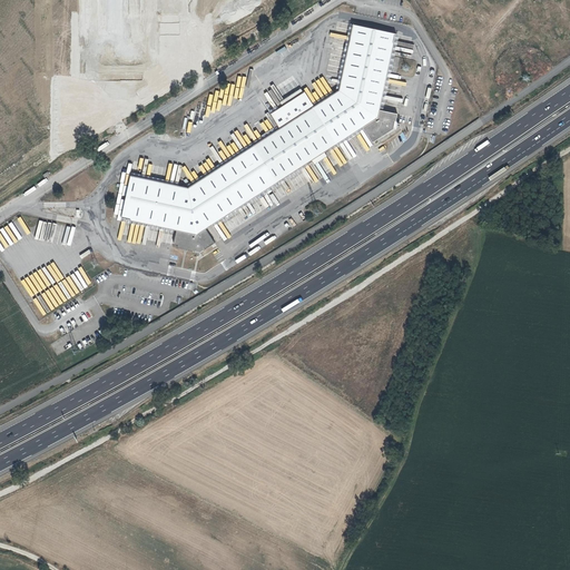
[(372,145),(393,131),(384,112),(380,111),(381,105),(362,65),(373,59),(385,85),(395,36),(352,26),(337,92),(336,92),(356,135),(363,131),(372,145)]
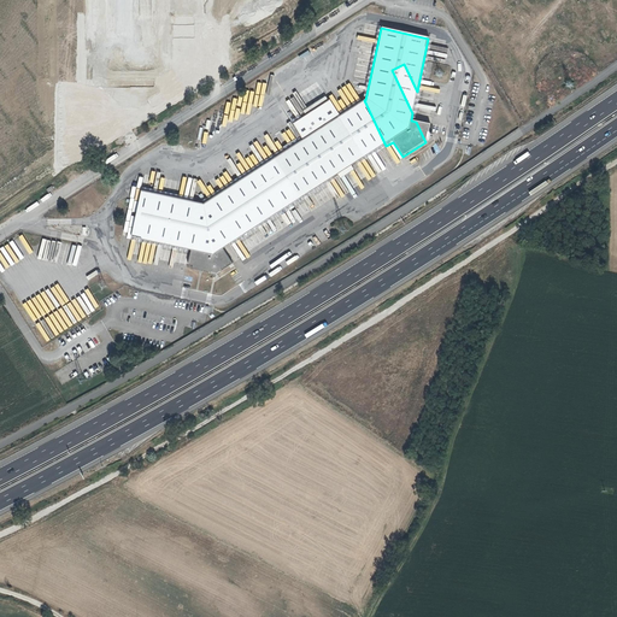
[(487,39),(493,45),(499,39),(494,33),(487,39)]
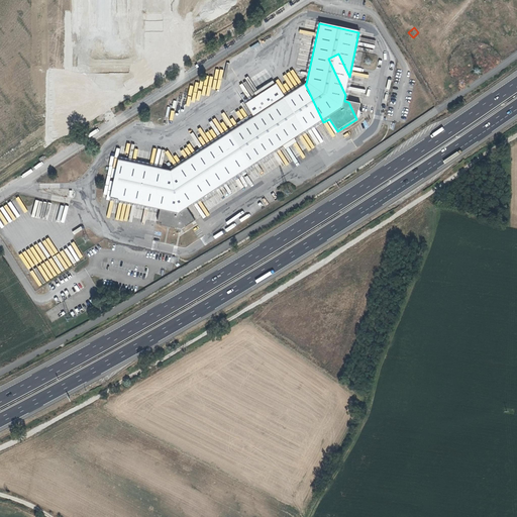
[(260,39),(262,42),(270,37),(268,34),(260,39)]
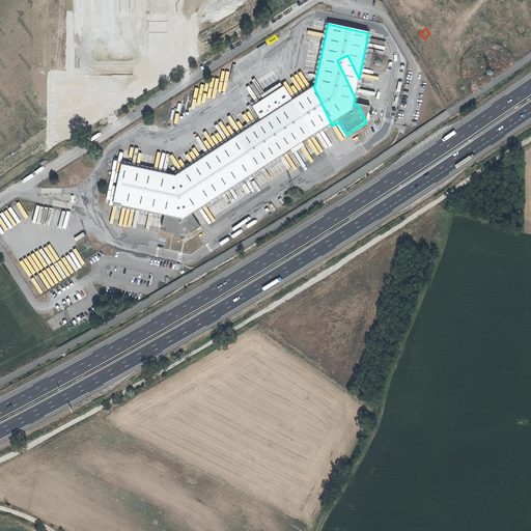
[(438,40),(432,47),(438,52),(444,47),(438,40)]
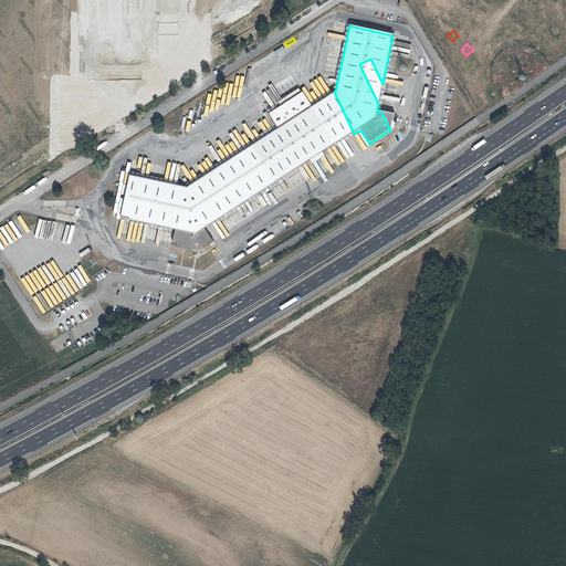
[(481,69),(486,62),(479,58),(474,64),(481,69)]
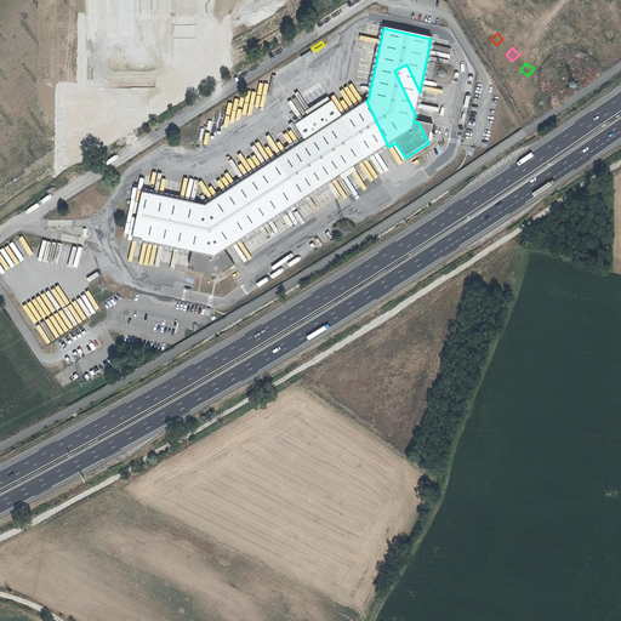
[(415,114),(420,92),(406,64),(394,70),(415,114)]
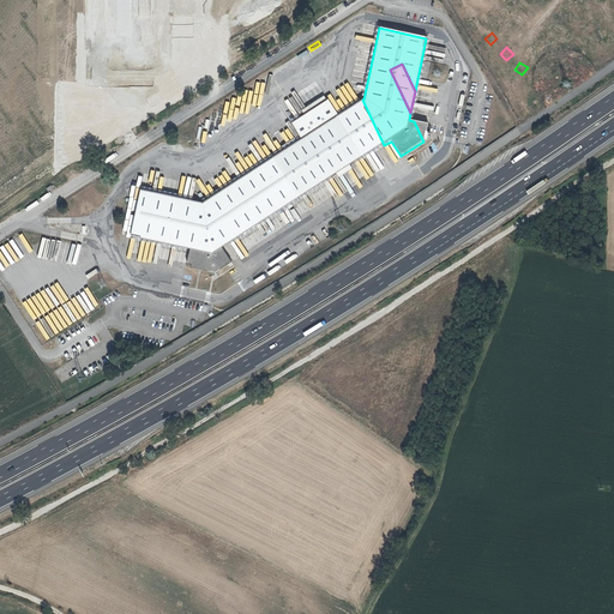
[(378,149),(384,145),(362,100),(357,103),(378,149)]
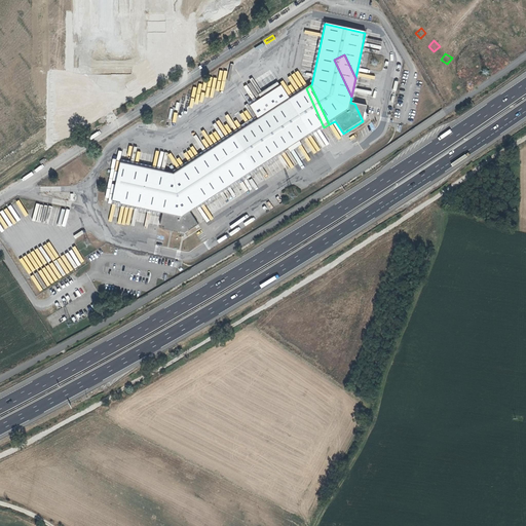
[(249,107),(257,120),(289,100),(280,86),(249,107)]
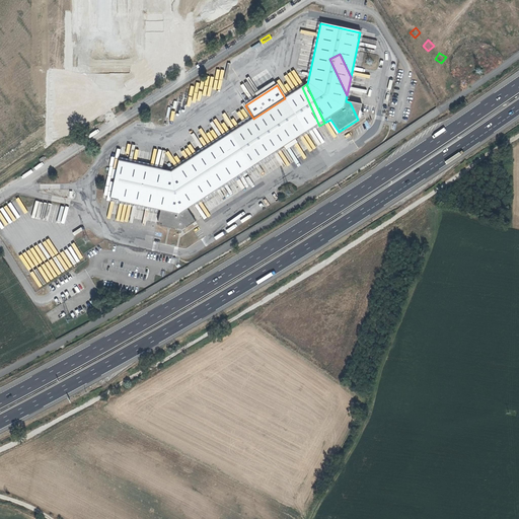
[(315,129),(319,126),(302,87),(293,93),(315,129)]
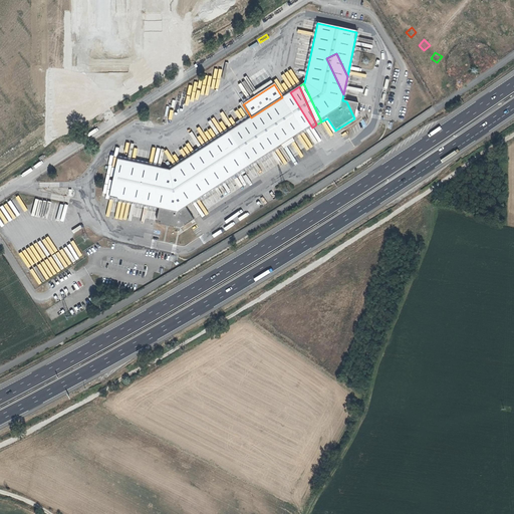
[(160,224),(175,228),(181,229),(194,220),(186,208),(251,166),(312,127),(290,92),(282,97),(251,117),(170,170),(118,160),(109,199),(159,209),(156,221),(160,222),(160,224)]
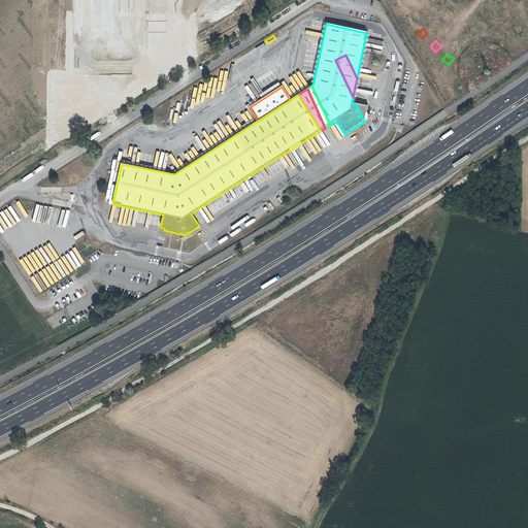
[(367,106),(356,104),(364,122),(367,106)]
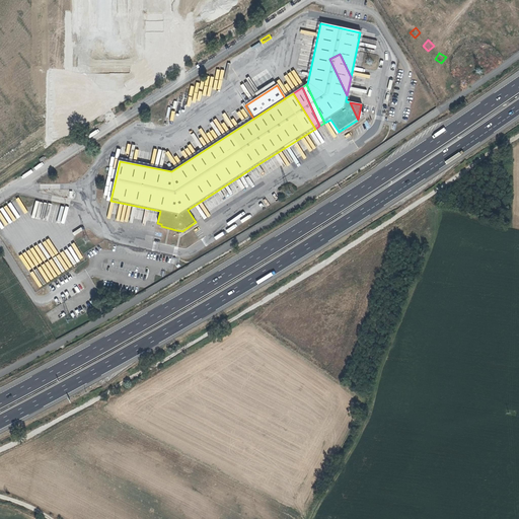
[(230,120),(234,125),(247,116),(243,108),(232,115),(234,117),(230,120)]
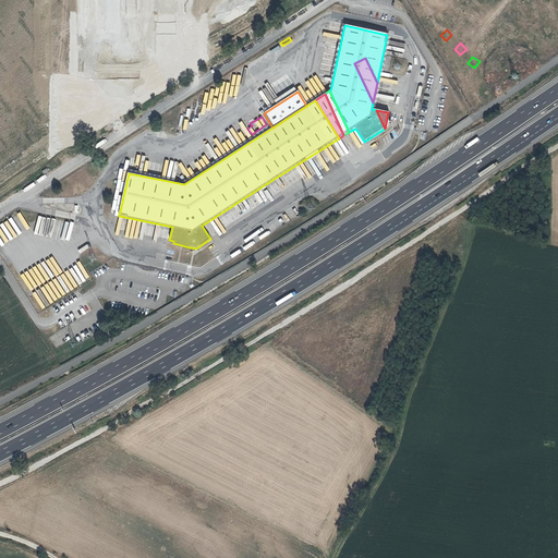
[(197,149),(206,164),(213,159),(217,156),(208,143),(197,149)]
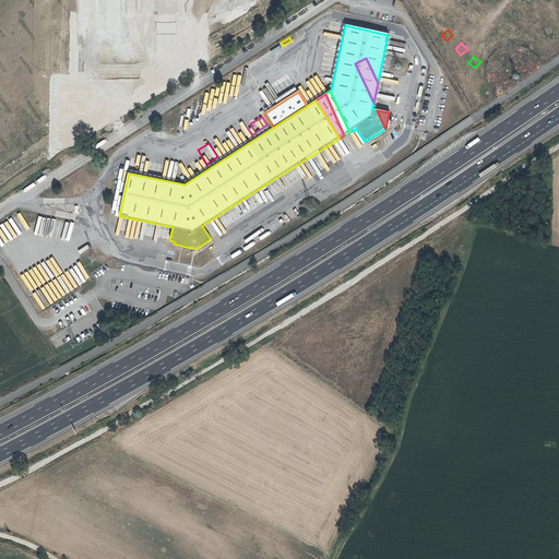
[(186,161),(182,162),(190,174),(193,173),(186,161)]
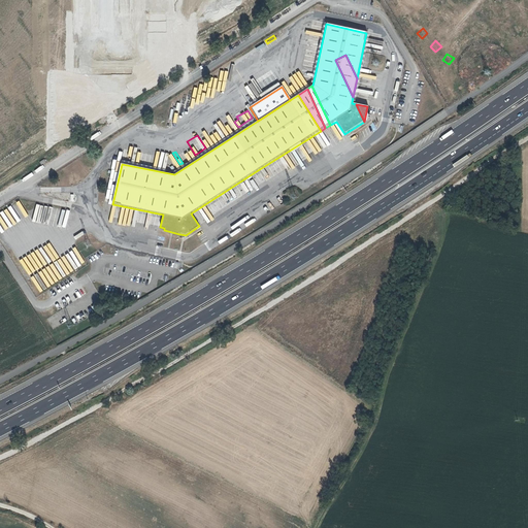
[(238,227),(240,230),(250,224),(248,221),(238,227)]
